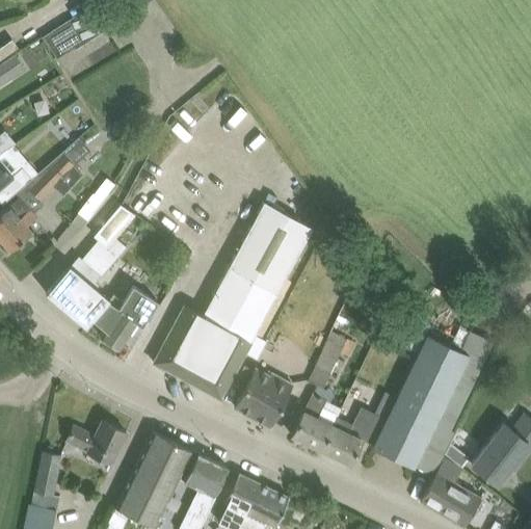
[(154,0),(103,0),(90,8),(91,11),(106,33),(154,1),(154,0)]
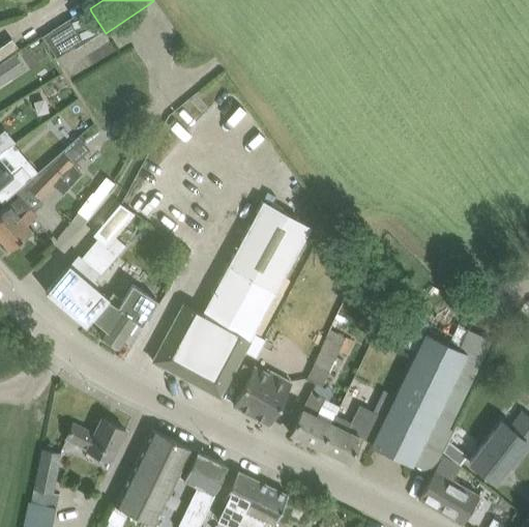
[(62,31),(45,42),(57,61),(75,50),(77,52),(106,33),(91,11),(62,31)]
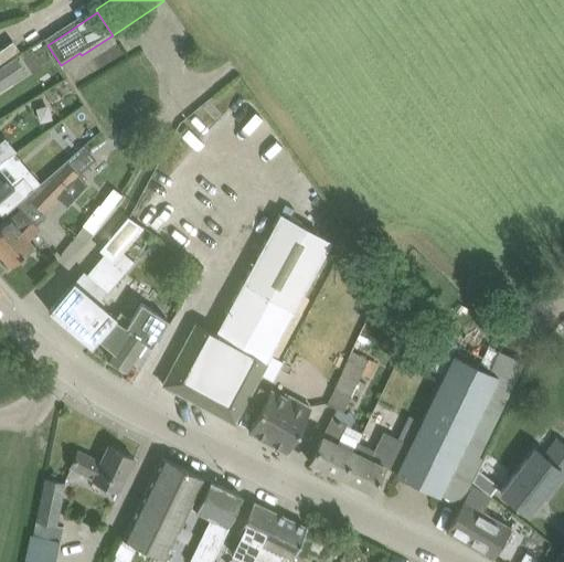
[(17,62),(0,72),(0,95),(27,78),(17,62)]
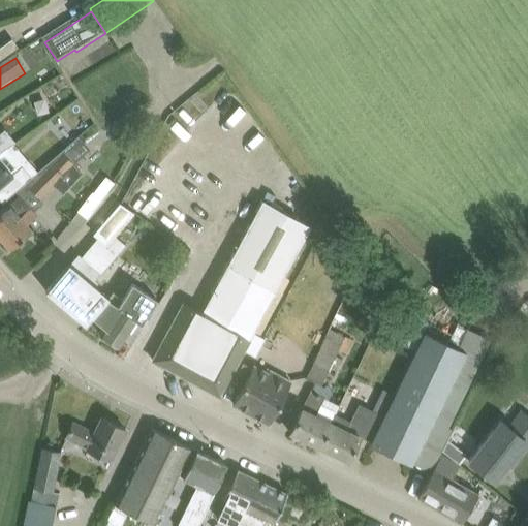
[(85,140),(71,153),(84,164),(96,150),(85,140)]
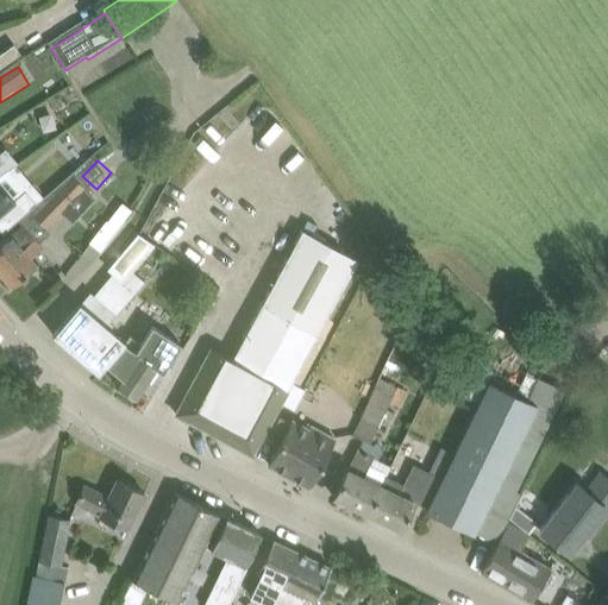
[(37,208),(30,214),(46,233),(49,232),(63,219),(73,227),(95,202),(73,177),(70,180),(56,190),(36,208),(37,208)]
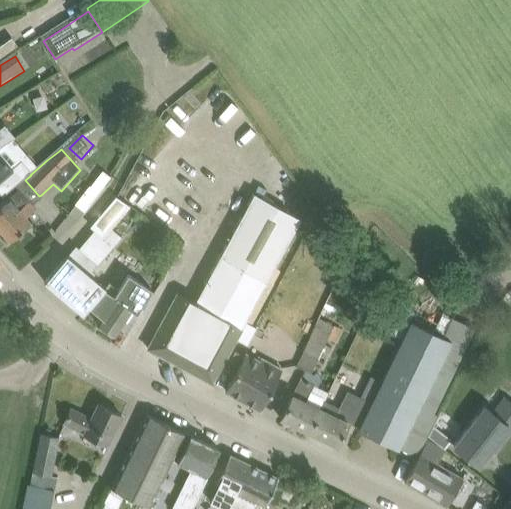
[(0,197),(2,199),(15,188),(30,175),(21,164),(12,172),(0,158),(0,197)]
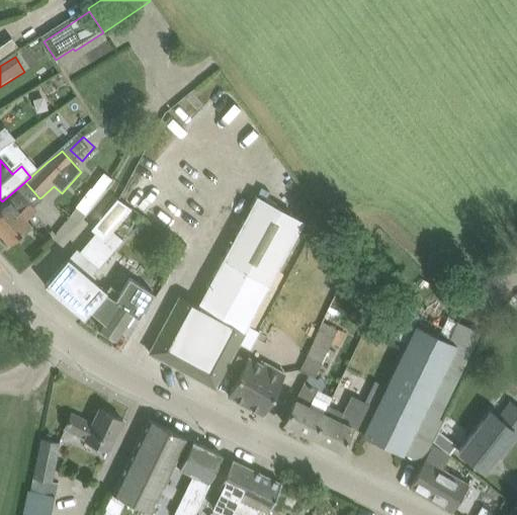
[(113,184),(105,177),(85,202),(84,201),(69,220),(78,228),(113,184)]
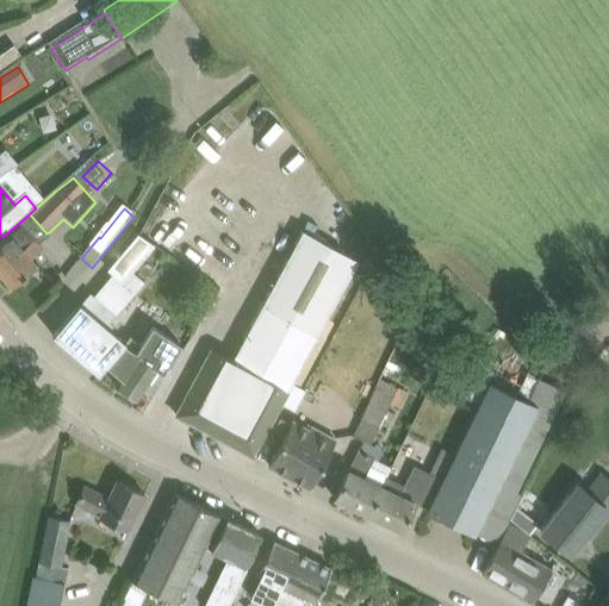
[(309,224),(232,363),(218,355),(210,357),(176,418),(254,460),(360,264),(312,238),(317,229),(309,224)]
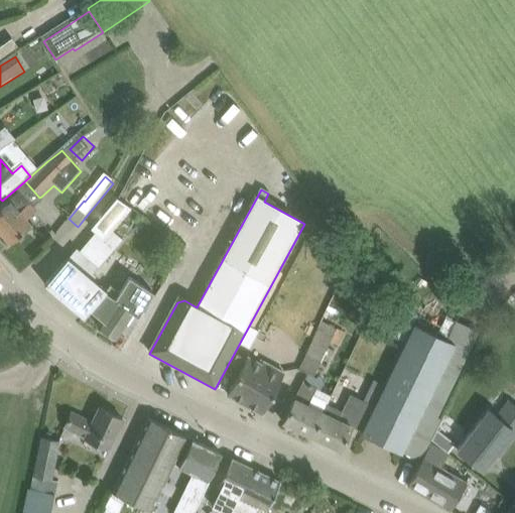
[(3,208),(0,210),(0,234),(10,247),(25,234),(32,228),(26,222),(35,214),(32,210),(19,195),(9,203),(3,208)]
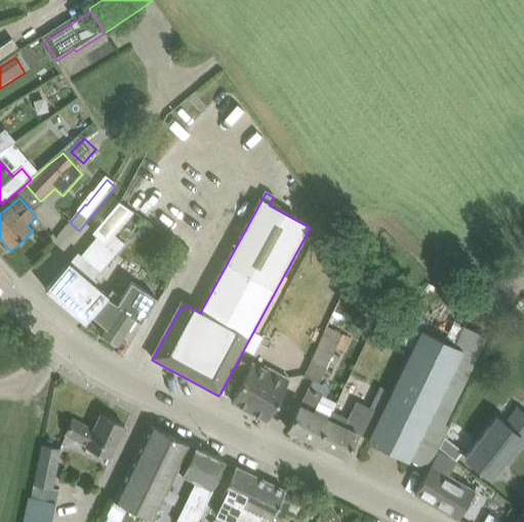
[(125,207),(119,214),(124,219),(131,211),(125,207)]
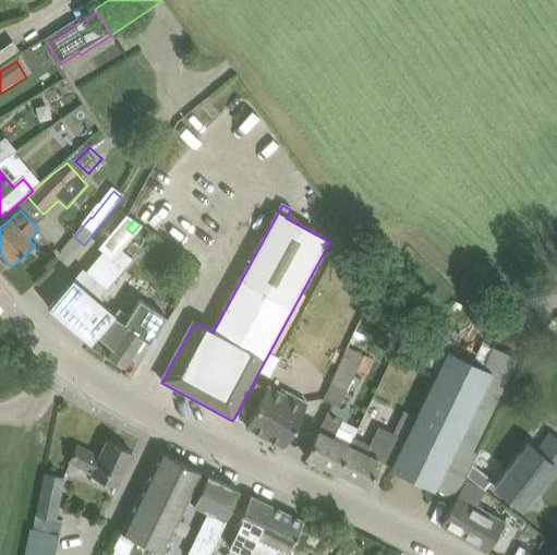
[(112,244),(104,254),(124,272),(133,262),(112,244)]
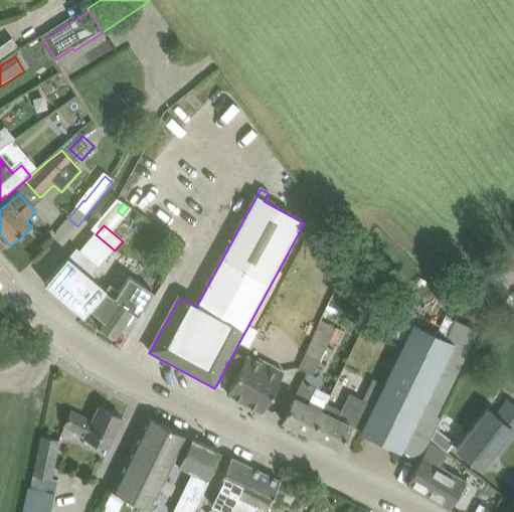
[(67,260),(45,287),(83,319),(91,311),(106,293),(93,282),(96,279),(93,276),(99,269),(77,251),(69,262),(67,260)]
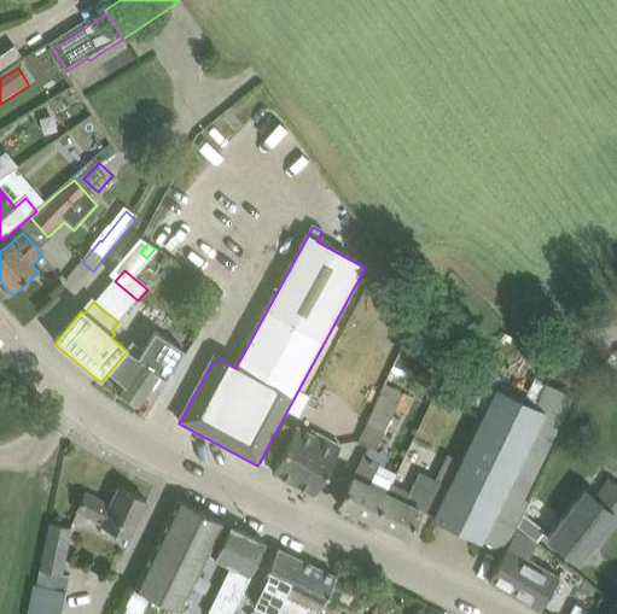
[(417,327),(395,369),(403,374),(425,332),(417,327)]
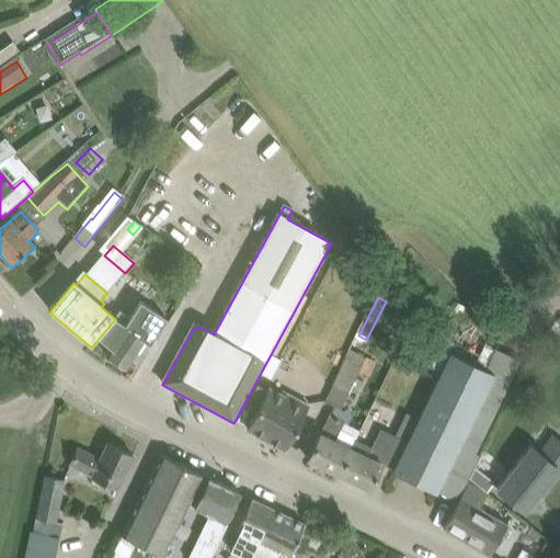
[(115,319),(99,339),(112,350),(106,357),(127,371),(137,355),(139,356),(147,344),(148,345),(163,321),(139,305),(125,327),(115,319)]
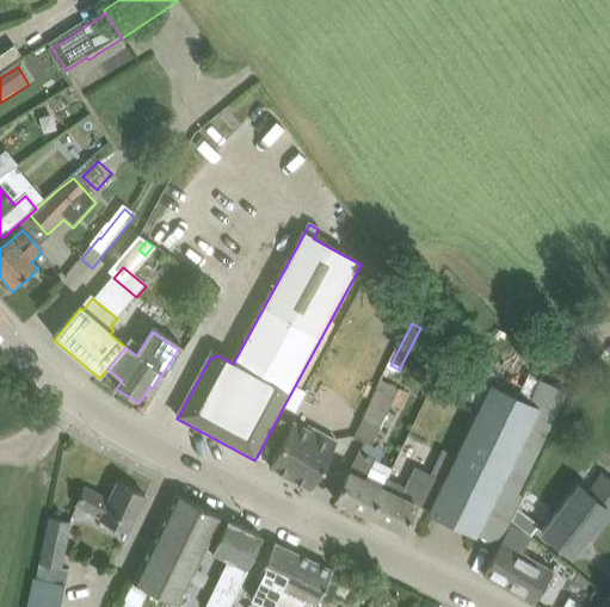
[(530,402),(540,382),(559,342),(548,338),(534,353),(523,348),(519,354),(517,352),(512,359),(506,357),(492,386),(491,385),(429,515),(476,538),(476,537),(479,538),(541,407),(530,402)]
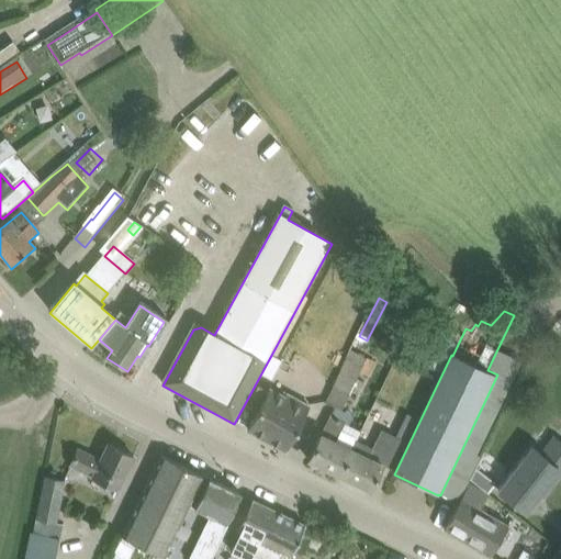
[(453,346),(442,342),(429,370),(440,376),(453,346)]
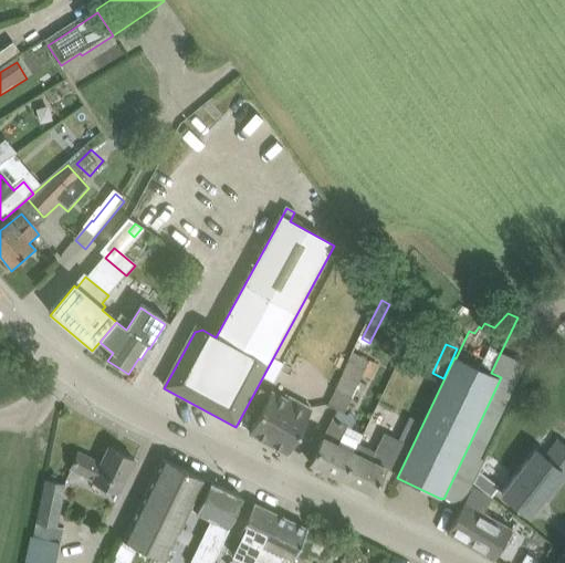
[(479,460),(524,366),(500,354),(491,373),(501,377),(443,499),(457,506),(459,500),(464,503),(483,462),(479,460)]
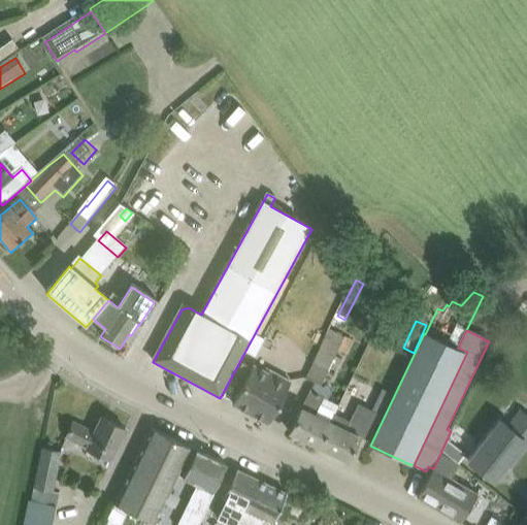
[(329,332),(305,382),(315,386),(321,389),(321,388),(338,353),(344,339),(342,338),(329,332)]
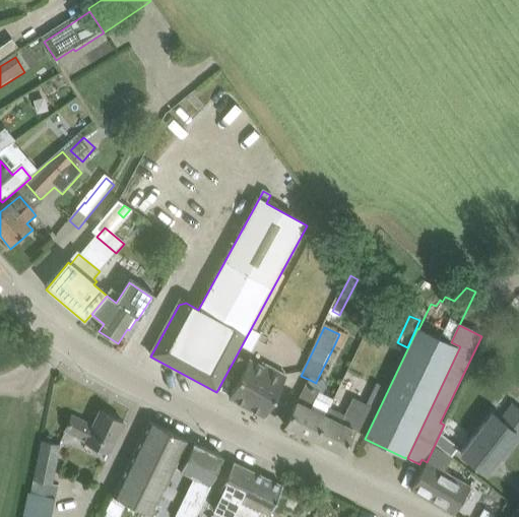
[(230,399),(265,419),(287,379),(285,378),(281,386),(262,376),(265,371),(250,363),(249,365),(240,360),(230,377),(239,382),(230,399)]
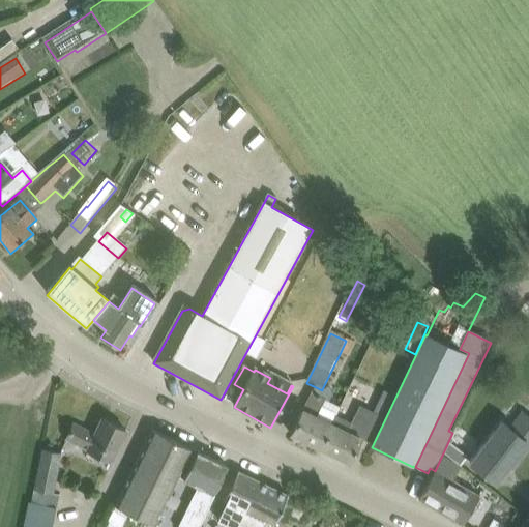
[(291,437),(320,450),(336,417),(341,409),(312,394),(291,437)]
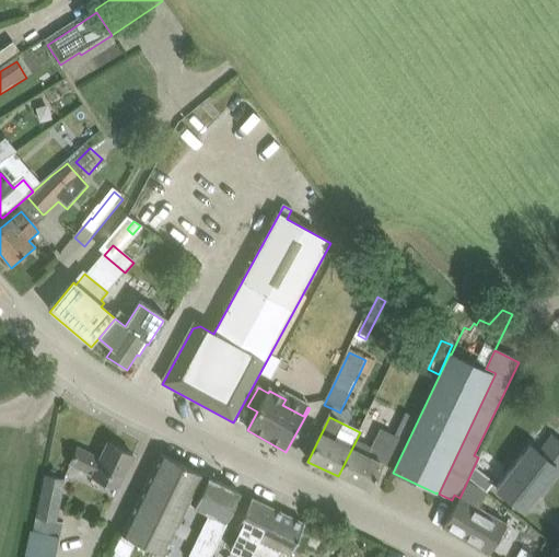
[(531,449),(497,491),(524,513),(538,496),(557,471),(558,472),(558,443),(552,439),(539,455),(531,449)]
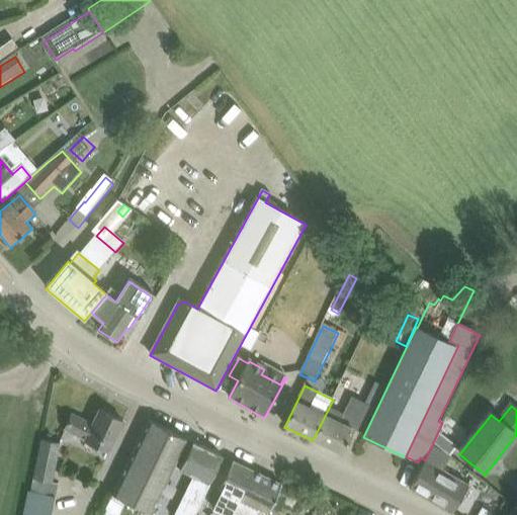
[(329,408),(313,440),(342,454),(353,432),(351,431),(360,414),(348,408),(344,416),(329,408)]
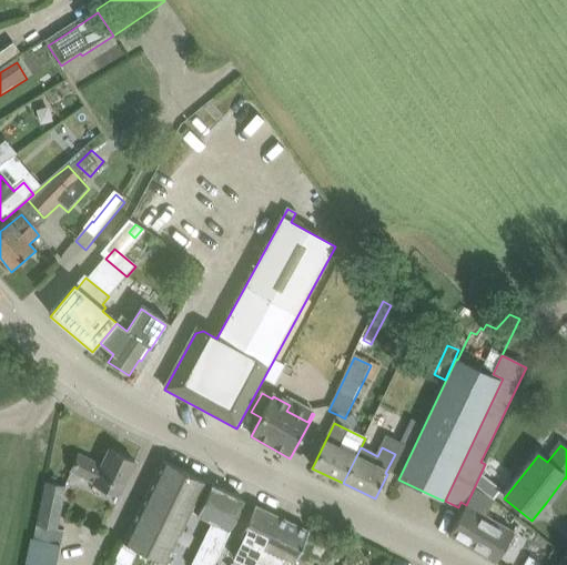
[(119,497),(125,484),(135,464),(110,452),(101,468),(79,457),(71,473),(93,483),(92,485),(119,497)]
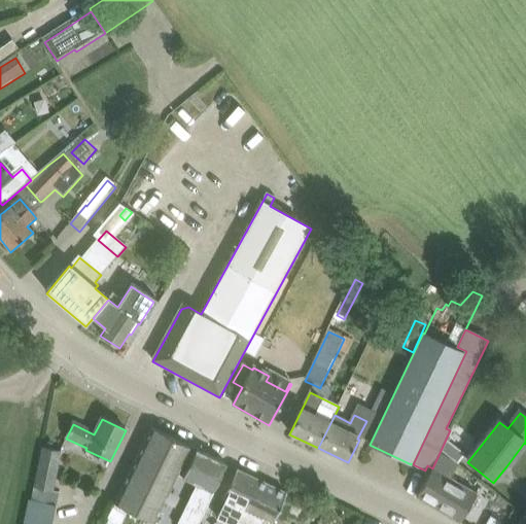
[(164,504),(190,449),(152,430),(115,507),(125,511),(151,523),(162,523),(170,508),(164,504)]
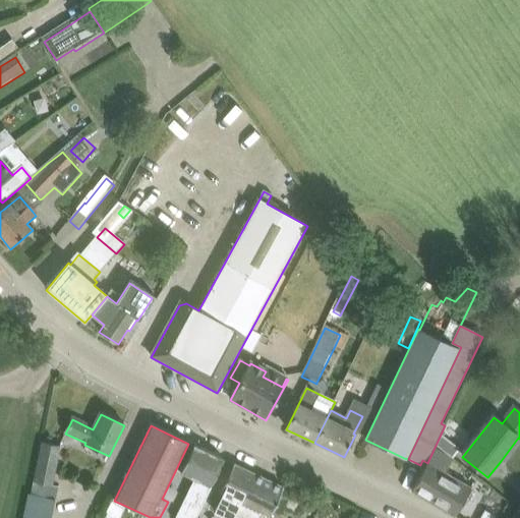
[(53,517),(60,490),(52,487),(60,448),(43,444),(35,484),(26,517),(53,517)]
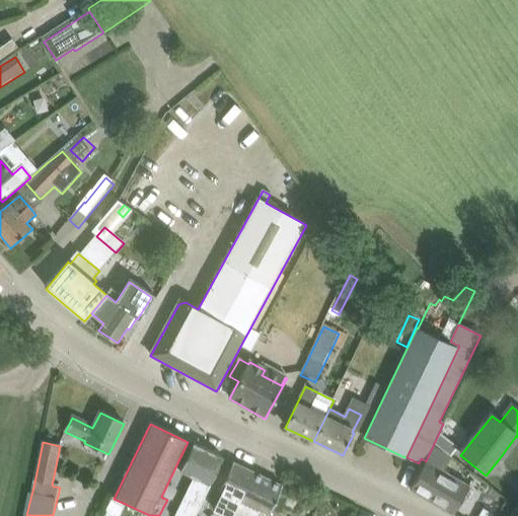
[(223,458),(194,444),(179,472),(198,481),(180,515),(197,515),(212,487),(210,486),(223,458)]
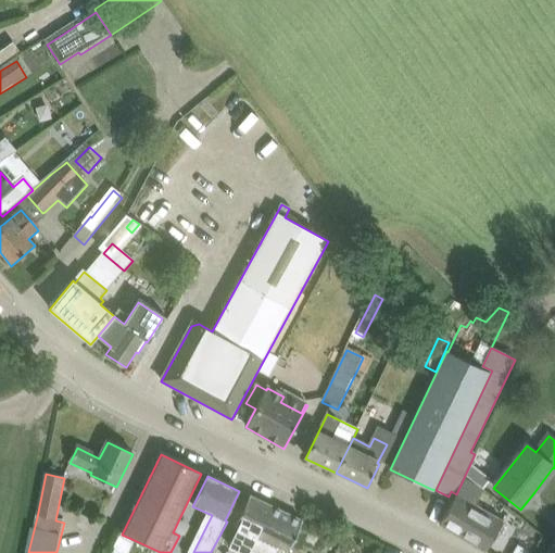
[(246,552),(254,535),(259,537),(272,507),(250,497),(236,526),(238,527),(228,548),(238,552),(246,552)]
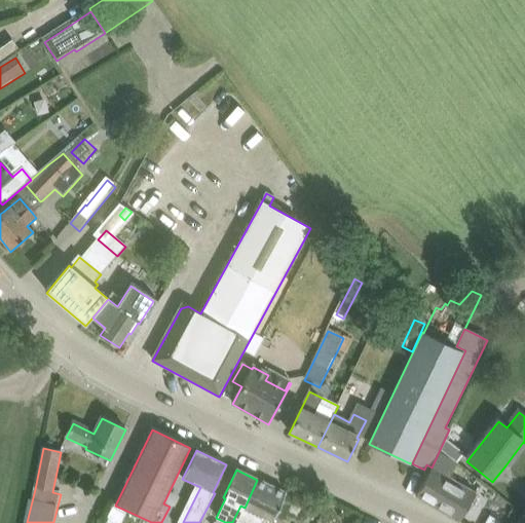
[(443,476),(442,477),(432,472),(425,483),(435,488),(426,503),(457,522),(460,522),(476,494),(443,476)]
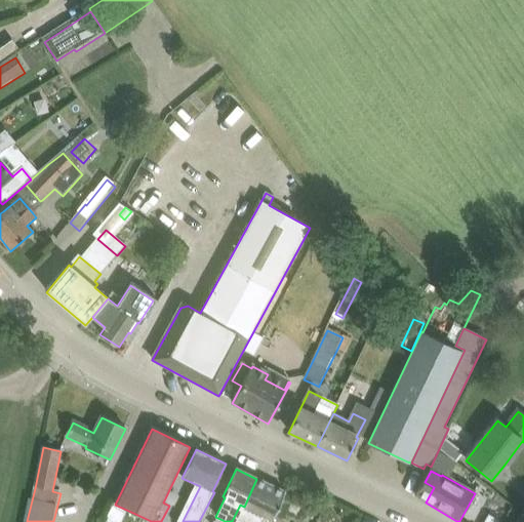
[(262,521),(264,516),(273,521),(286,493),(256,479),(244,507),(236,521),(262,521)]
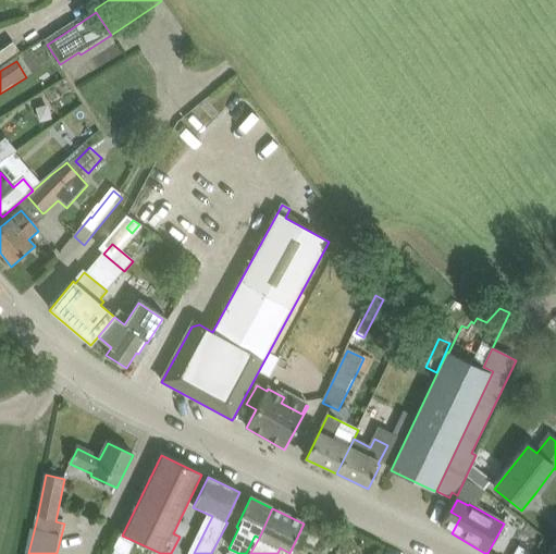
[(116,533),(109,550),(113,552),(116,553),(125,553),(132,540),(122,536),(116,533)]
